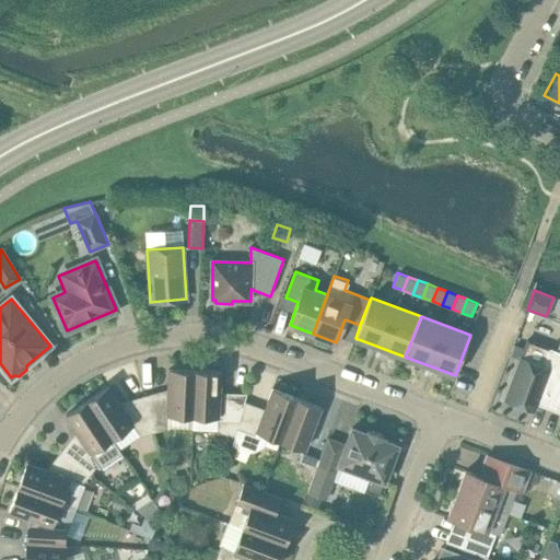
[(527,339),(505,399),(534,410),(536,404),(549,409),(559,380),(559,351),(557,351),(527,339)]
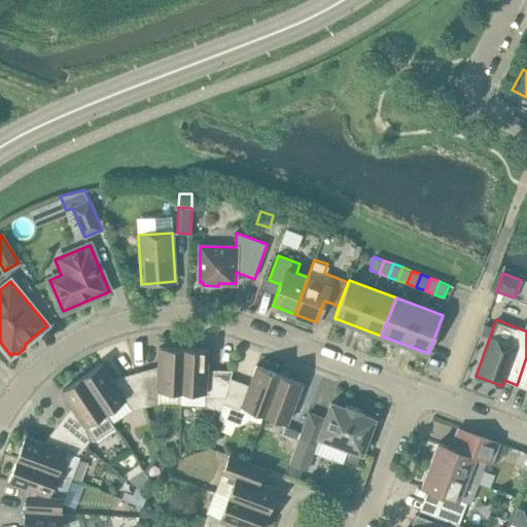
[(135,373),(145,407),(157,403),(157,389),(181,390),(183,349),(159,347),(157,374),(135,373)]
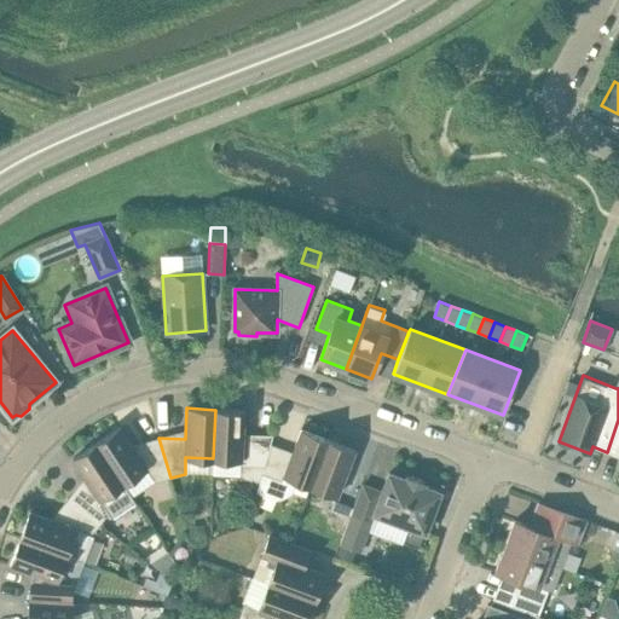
[(215,410),(213,458),(239,461),(239,476),(258,484),(270,450),(272,443),(243,441),(244,411),(215,410)]
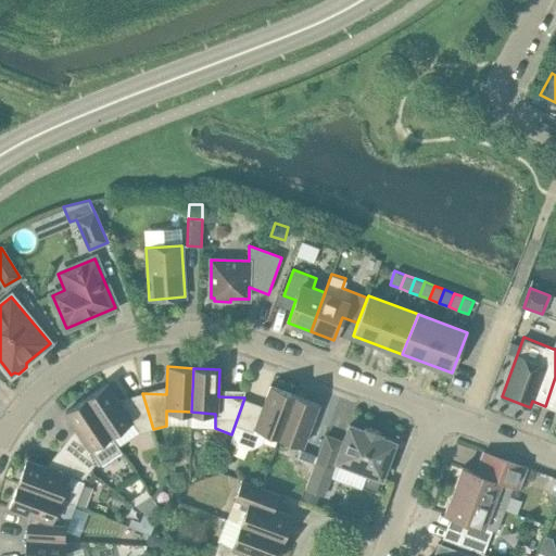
[(555,377),(545,406),(555,409),(555,377)]
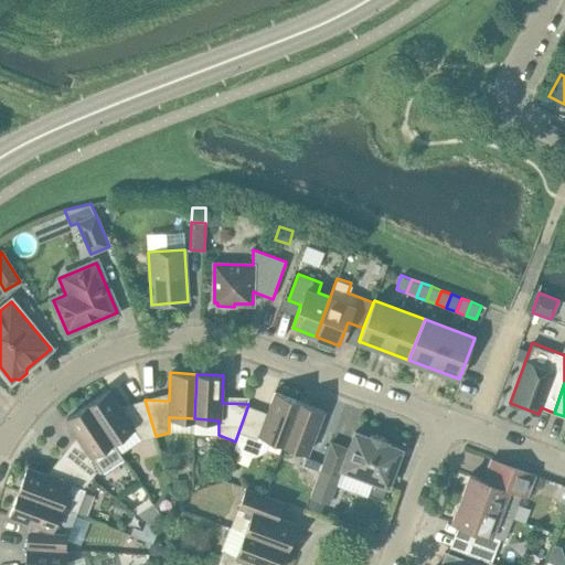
[(156,436),(145,400),(125,413),(109,390),(87,404),(113,441),(135,427),(141,440),(156,436)]
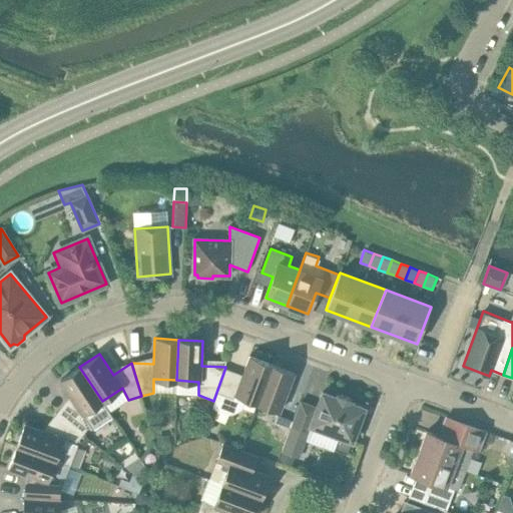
[(213,401),(211,407),(213,408),(229,414),(230,414),(231,414),(232,414),(233,413),(234,413),(235,413),(236,412),(237,412),(238,411),(239,411),(239,410),(240,410),(241,409),(242,408),(245,399),(258,403),(272,365),(249,356),(240,380),(228,375),(230,369),(225,367),(223,373),(213,401)]
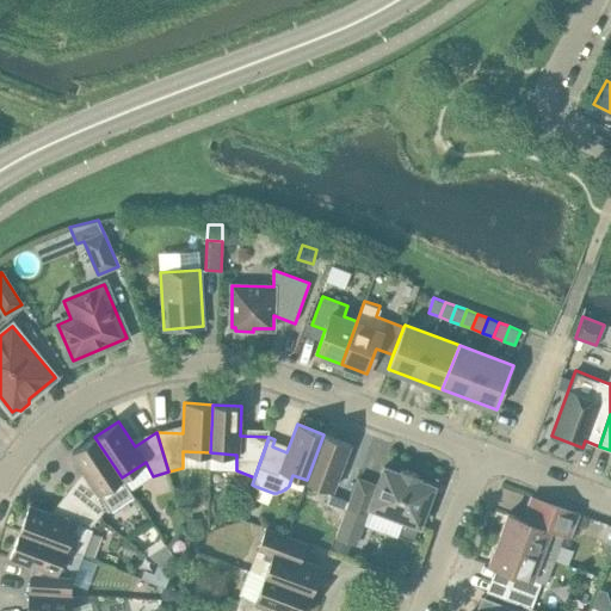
[(323,434),(307,480),(333,489),(350,444),(323,434)]
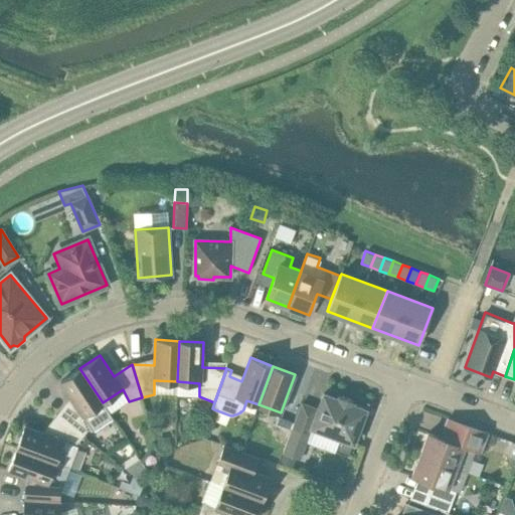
[(94,430),(112,417),(103,403),(103,402),(79,368),(60,382),(74,402),(56,414),(83,436),(91,426),(94,430)]
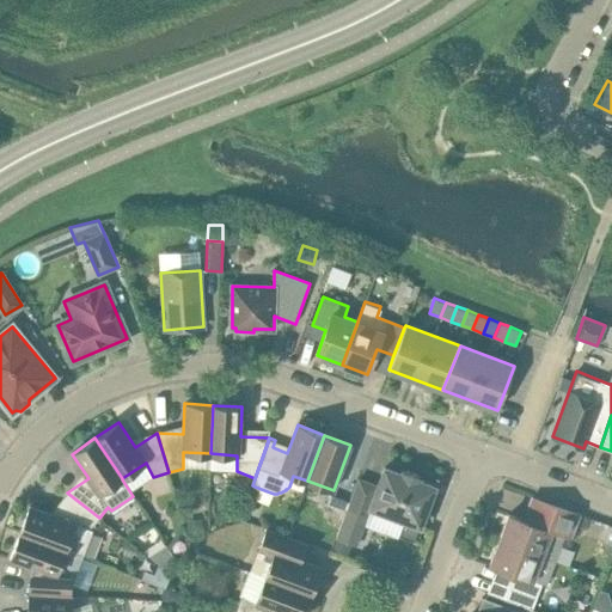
[(379,484),(369,507),(404,520),(398,536),(414,540),(420,526),(435,487),(418,479),(420,476),(403,470),(402,473),(385,467),(379,484)]
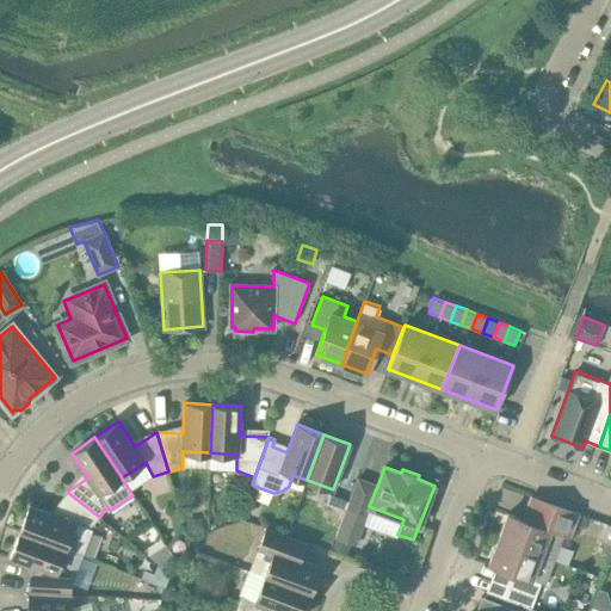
[(357,475),(347,506),(366,513),(378,483),(357,475)]
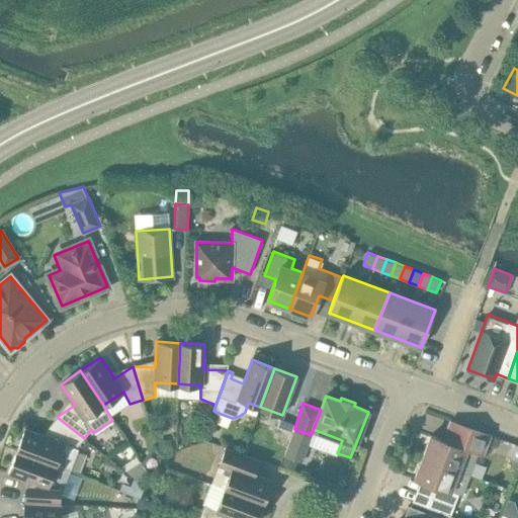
[(84,438),(57,417),(49,437),(25,428),(17,450),(56,465),(69,470),(77,448),(76,448),(84,438)]
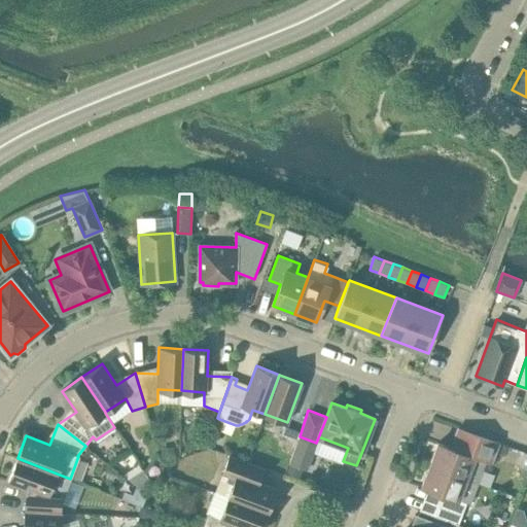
[(297,441),(300,436),(302,431),(284,425),(281,434),(296,441),(297,441)]
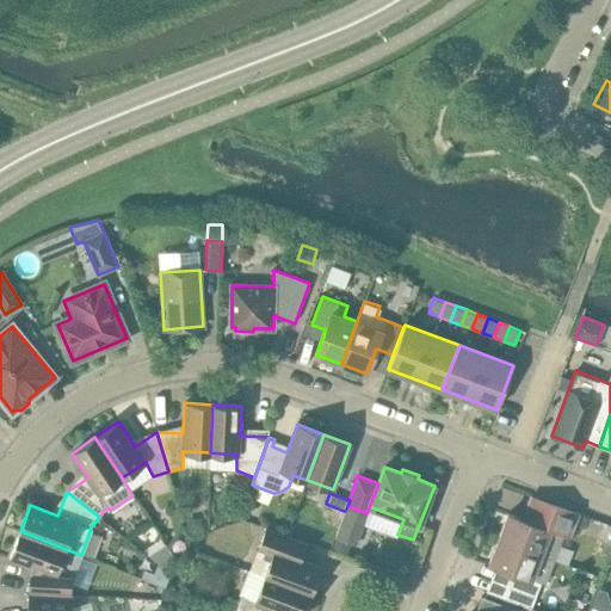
[(572,532),(579,513),(535,497),(525,520),(507,513),(498,538),(554,560),(560,545),(565,535),(572,532)]
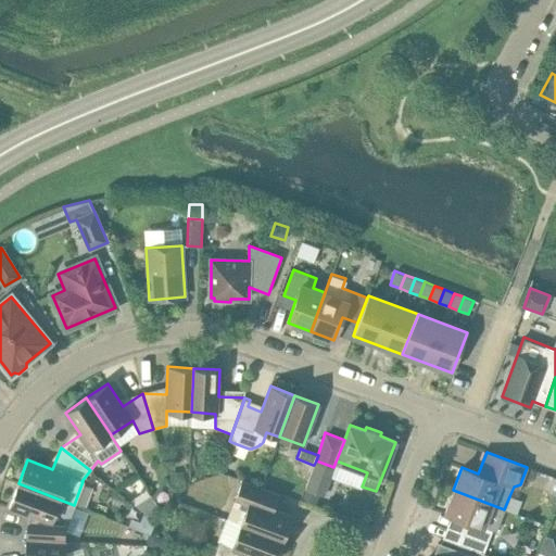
[(314,465),(313,465),(304,489),(323,495),(333,467),(316,460),(314,465)]
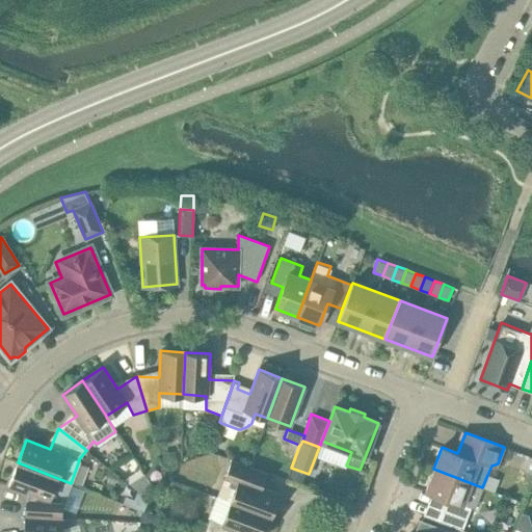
[(531,474),(531,457),(529,456),(523,471),(531,474)]
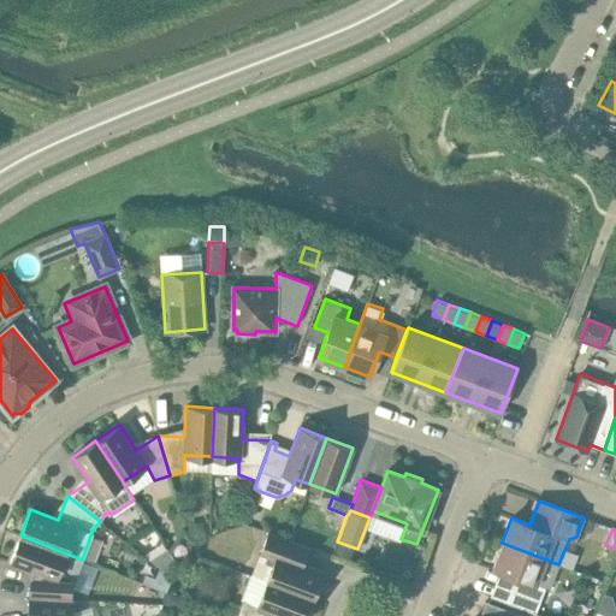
[(301,563),(308,546),(267,531),(259,554),(266,557),(265,563),(273,566),(267,580),(313,598),(324,572),(301,563)]
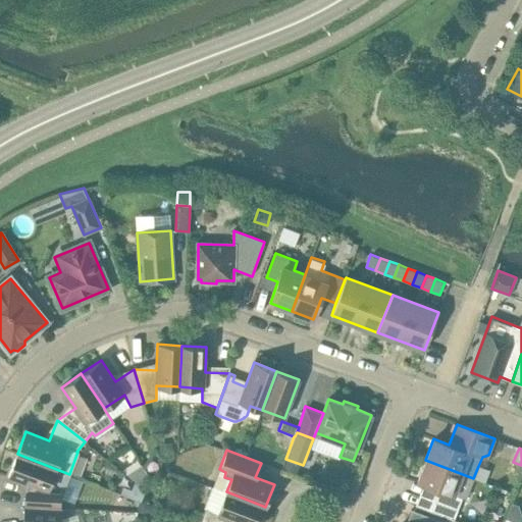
[(56,469),(17,454),(8,477),(27,483),(24,506),(59,508),(59,497),(69,474),(56,469)]
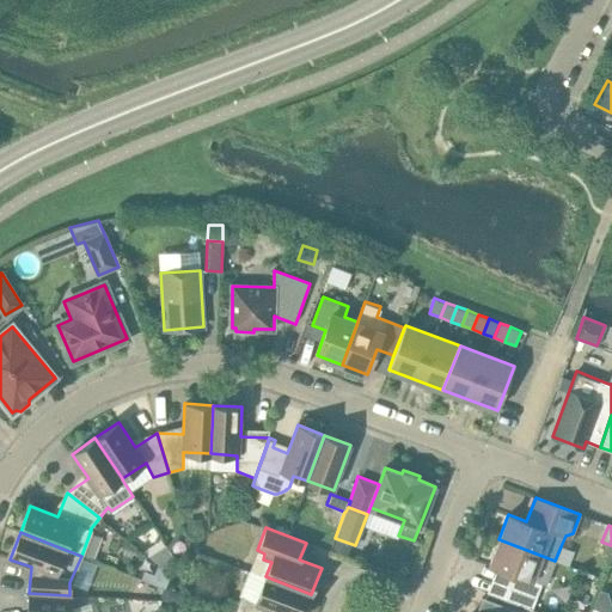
[(546,585),(555,561),(499,539),(489,565),(514,575),(506,598),(532,609),(542,583),(546,585)]
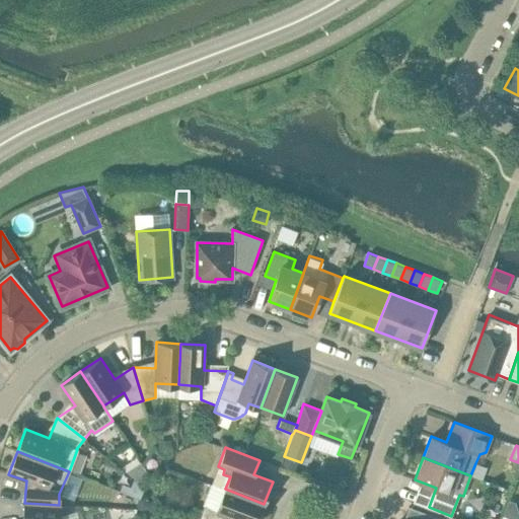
[(129,473),(139,480),(148,474),(142,464),(129,473)]
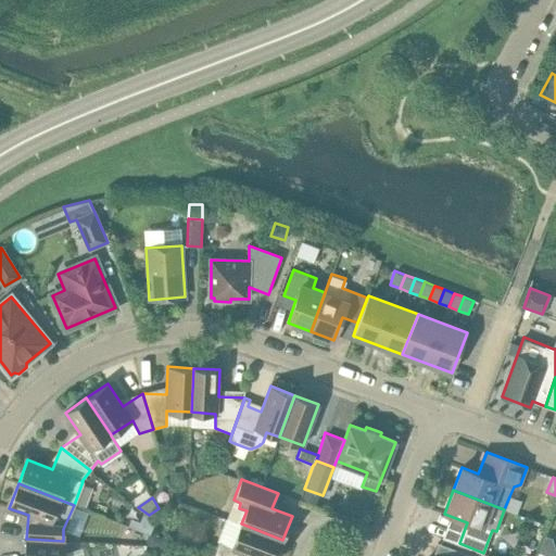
[(276,555),(282,540),(241,523),(232,547),(219,542),(213,555),(247,555),(248,554),(253,555),(276,555)]
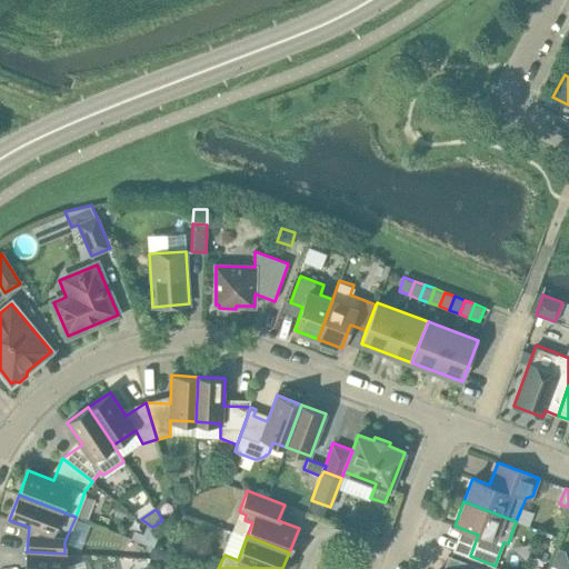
[(67,568),(66,563),(67,553),(65,553),(27,551),(26,568),(67,568)]
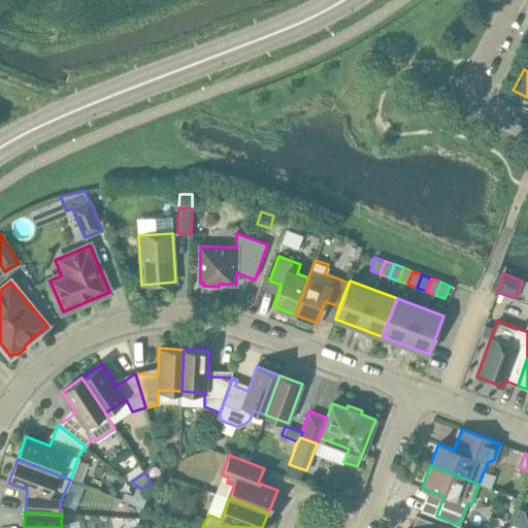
[(450,527),(451,527),(425,519),(421,527),(450,527)]
